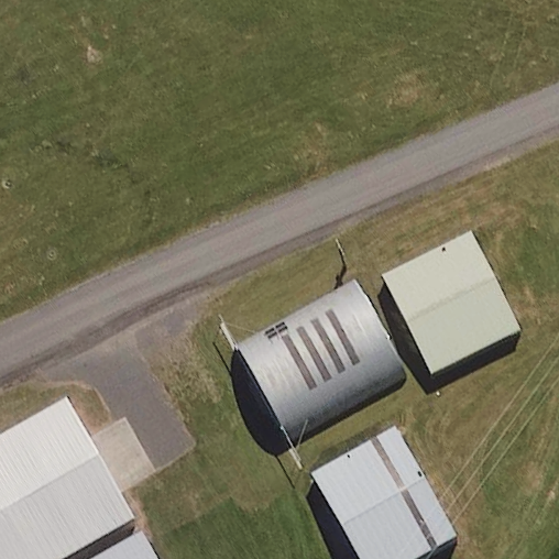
[(471,229),(381,274),(431,373),(522,328),(471,229)]
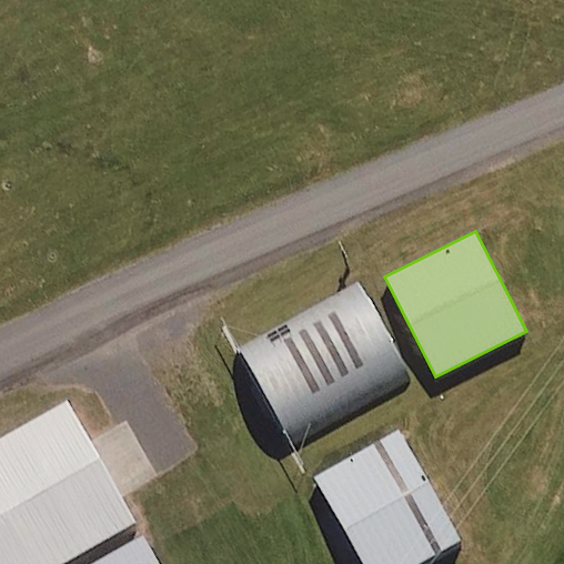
[(283,445),(409,378),(354,277),(229,344),(283,445)]
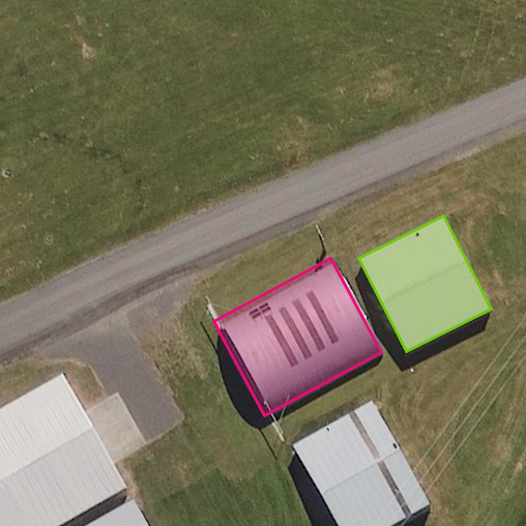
[(64,371),(0,406),(0,525),(59,525),(129,488),(113,458),(83,406),(64,371)]
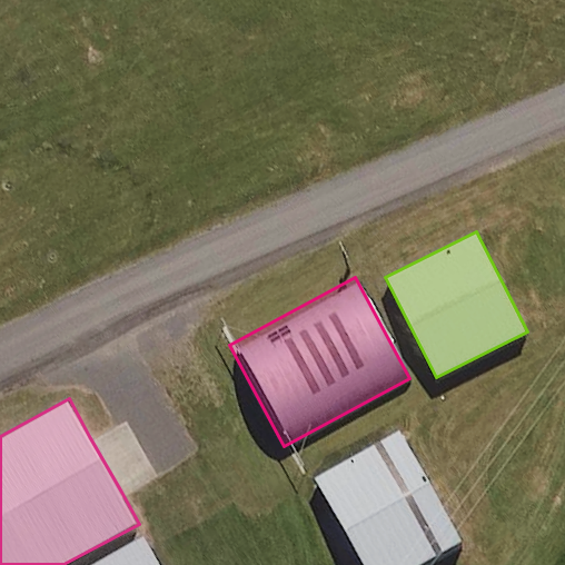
[(402,428),(314,477),(331,508),(362,564),(363,564),(420,564),(464,542),(402,428)]
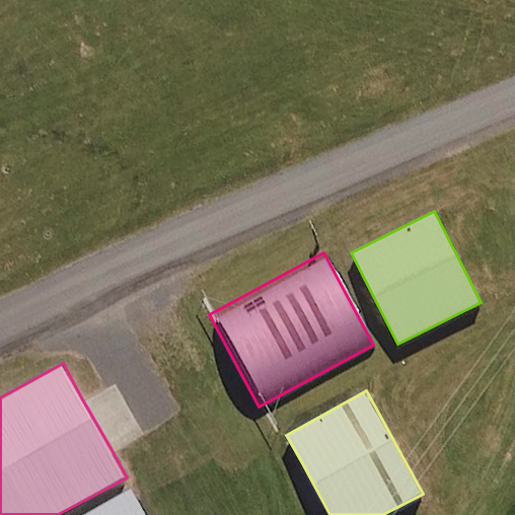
[(147,514),(132,488),(82,514),(147,514)]
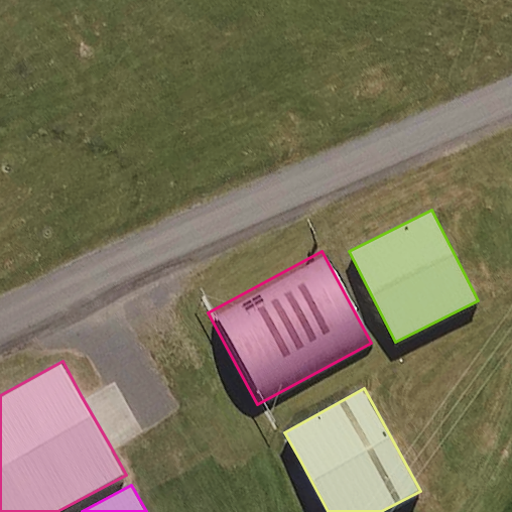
All buildings are outlined.
